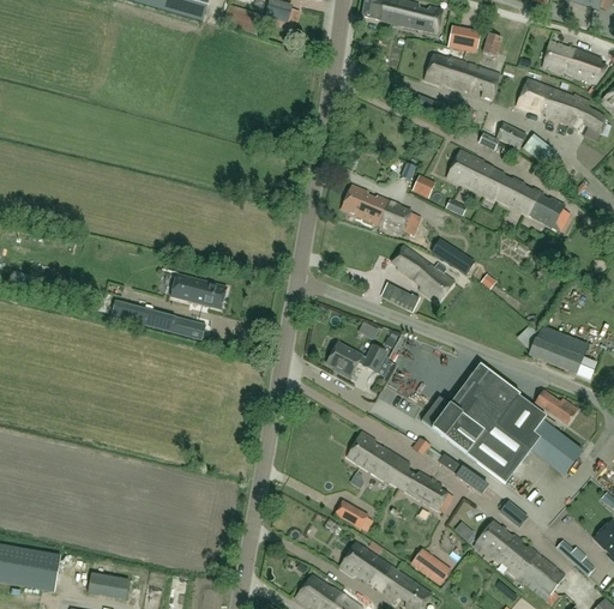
[(142,0),(203,18),(208,0),(142,0)]
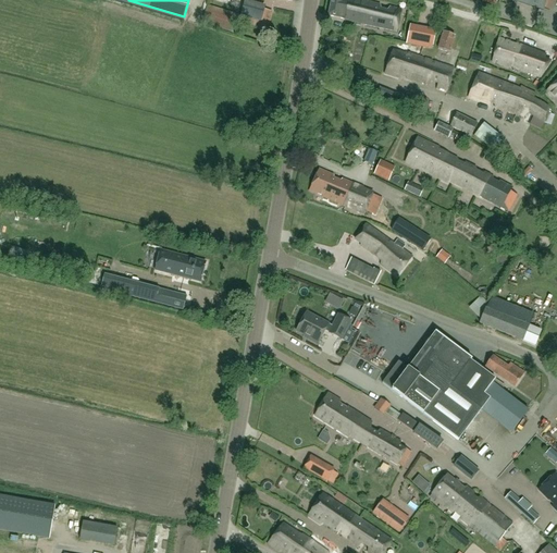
[(240,12),(261,17),(264,4),(249,0),(245,0),(240,12)]
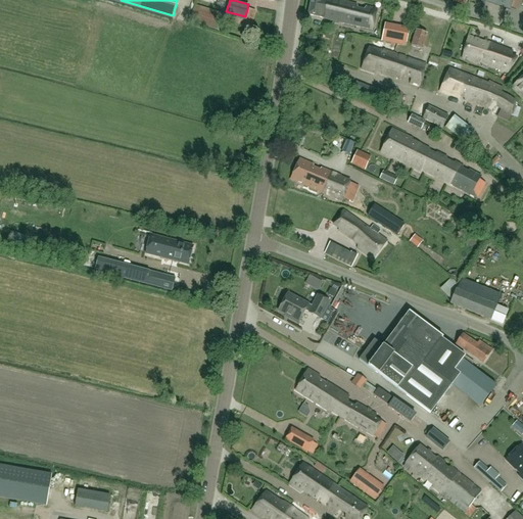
[(310,0),(307,11),(341,19),(346,0),(310,0)]
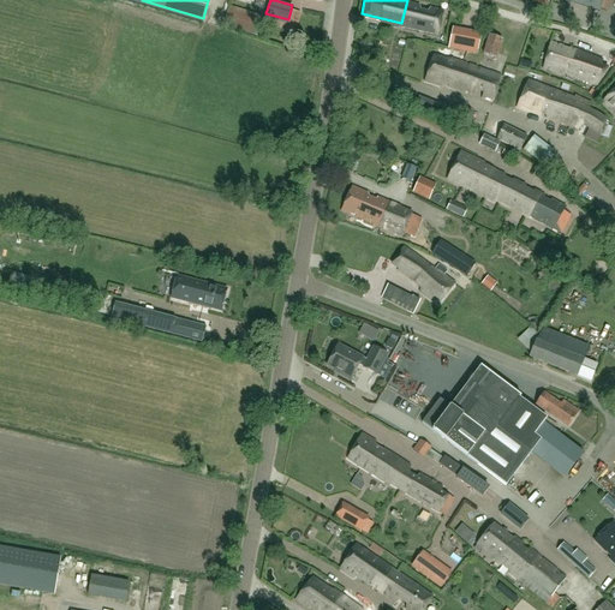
[(419,1),(413,0),(407,0),(401,23),(439,30),(446,33),(451,15),(441,12),(442,6),(430,4),(428,9),(421,6),(419,1)]
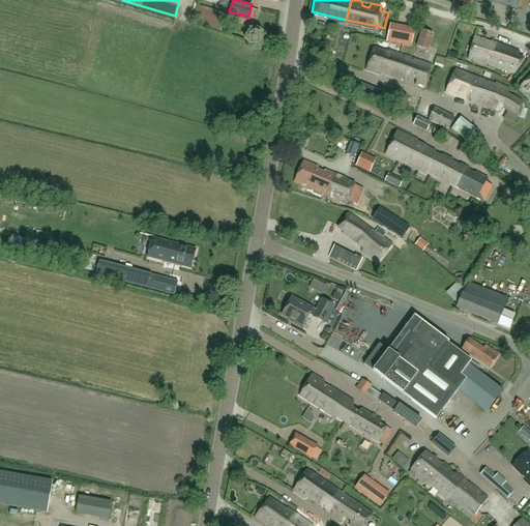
[(473,2),(470,12),(484,16),(488,5),(473,2)]
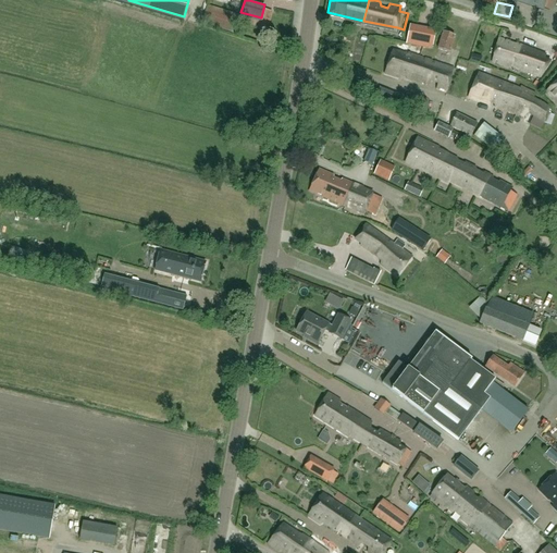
[(238,21),(205,10),(201,21),(236,31),(238,21)]
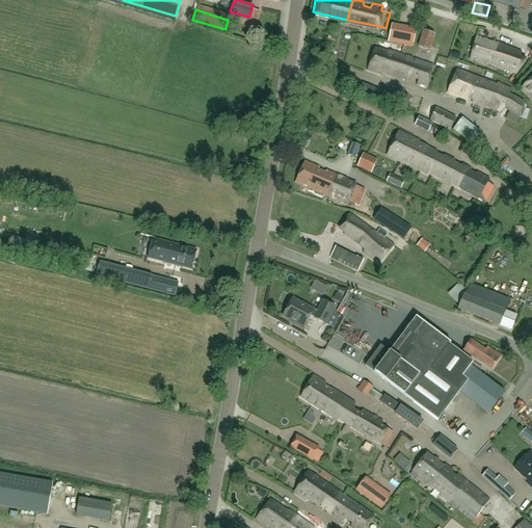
[(405,25),(393,21),(389,36),(401,40),(405,25)]
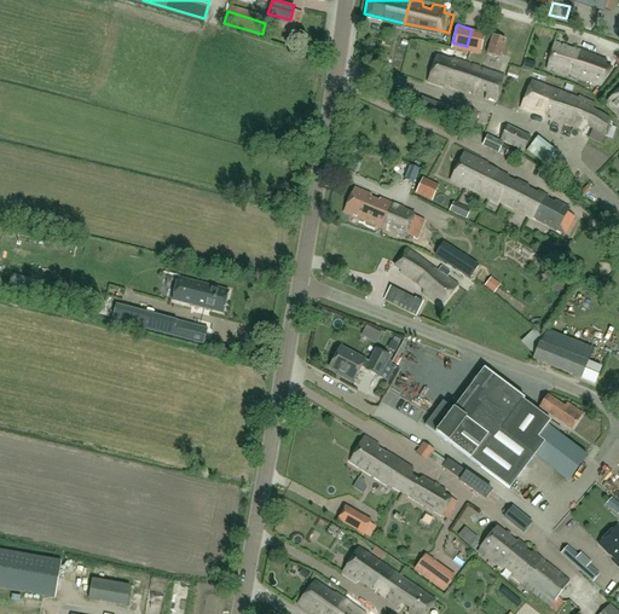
[(486,52),(502,56),(505,38),(491,34),(486,52)]
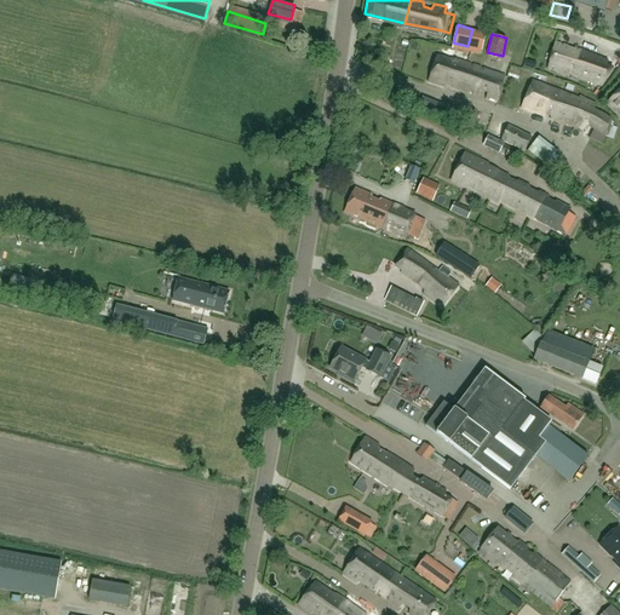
[(574,46),(567,44),(568,42),(555,39),(547,64),(568,70),(569,70),(580,74),(602,81),(613,64),(606,61),(607,57),(575,45),(574,46)]
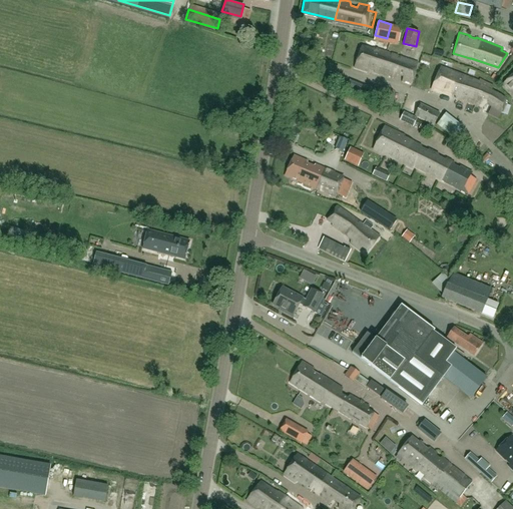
[(378,47),(362,42),(354,64),(367,68),(368,65),(374,67),(374,68),(395,76),(398,71),(403,73),(402,78),(411,81),(418,59),(401,54),(378,46),(378,47)]
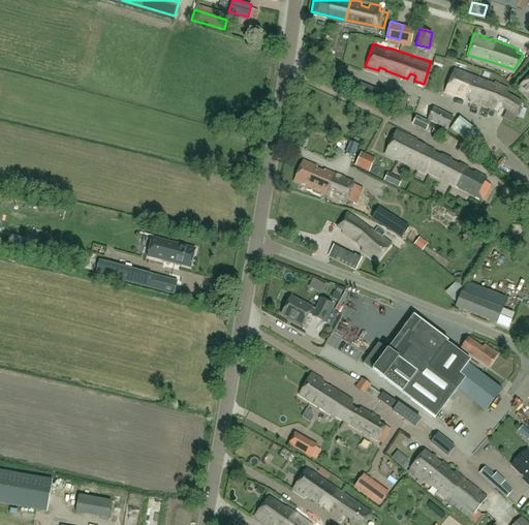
[(493,81),(468,70),(464,69),(464,68),(454,65),(445,89),(463,95),(464,93),(470,96),(470,98),(475,100),(476,99),(481,101),(481,102),(497,109),(500,104),(506,107),(503,114),(514,119),(517,113),(523,115),(526,106),(521,104),(523,100),(510,91),(505,89),(508,85),(495,79),(493,81)]
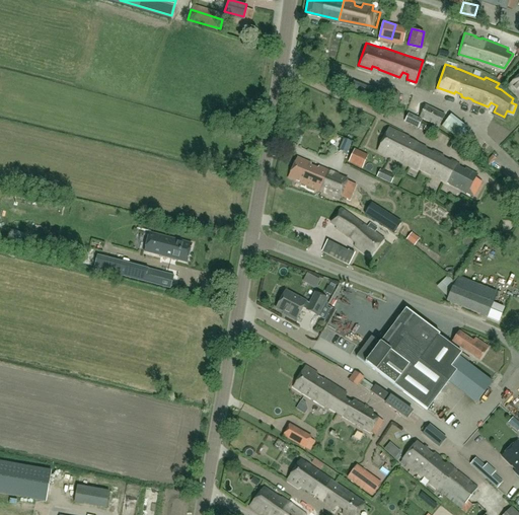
[(348,86),(352,77),(334,69),(328,78),(348,86)]
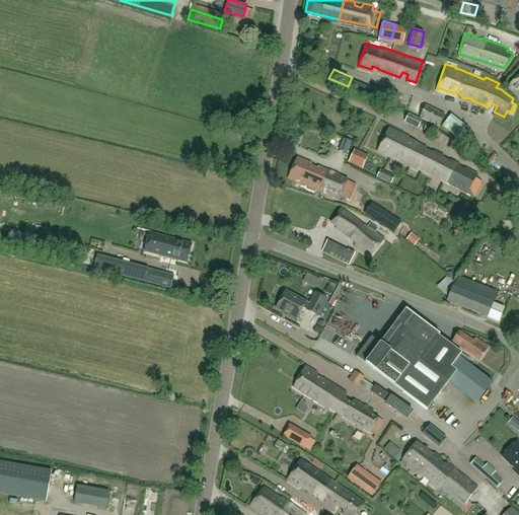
[(518,71),(509,81),(518,92),(518,71)]
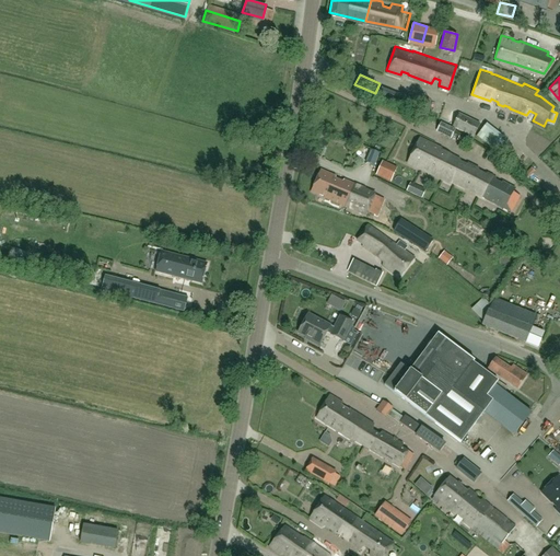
[(404,90),(400,102),(420,107),(423,94),(404,90)]
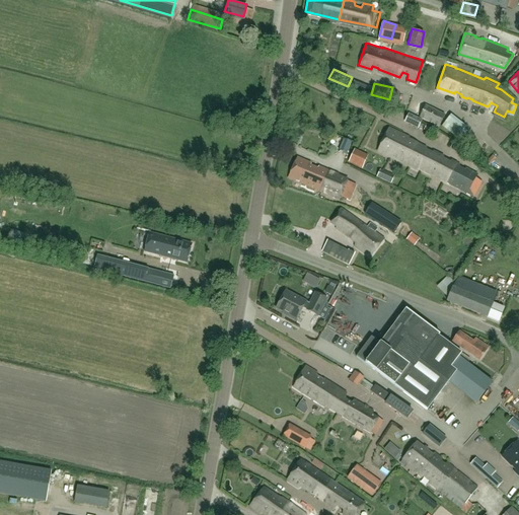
[(361,91),(367,94),(370,87),(363,85),(361,91)]
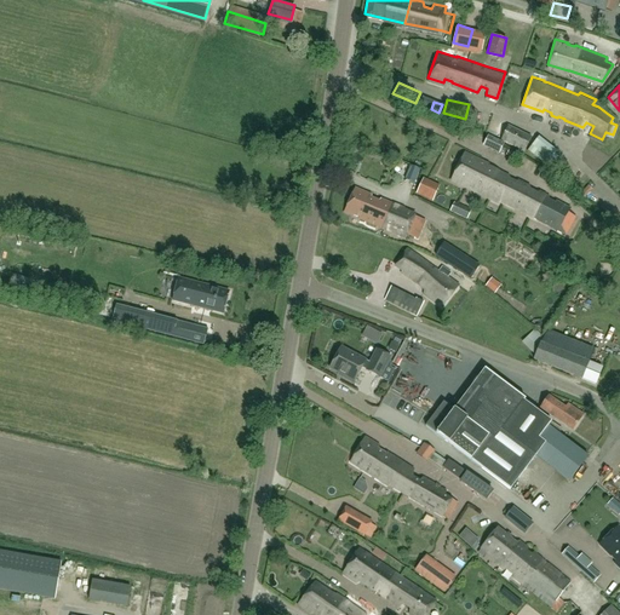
[(524,148),(532,133),(507,121),(501,136),(524,148)]
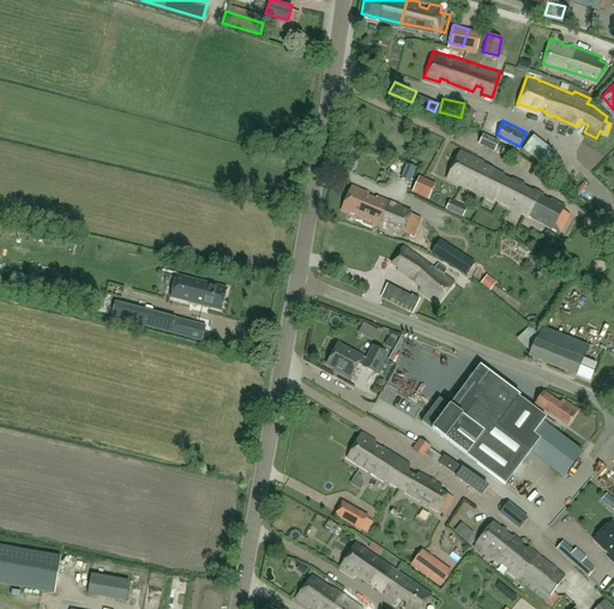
[(494,149),(499,138),(483,130),(479,140),(494,149)]
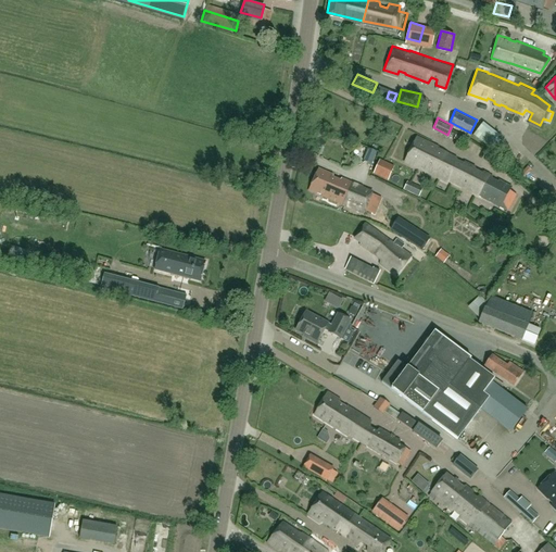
[(438,176),(447,151),(438,146),(439,143),(416,134),(404,160),(438,176)]
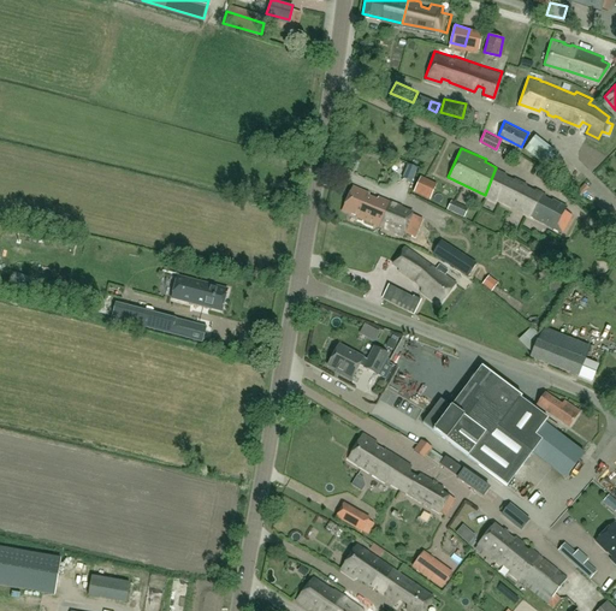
[(407,160),(401,175),(412,179),(418,164),(407,160)]
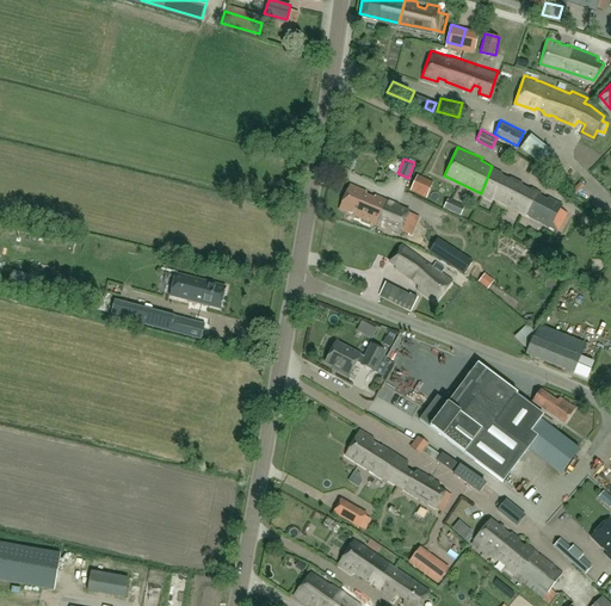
[(523,209),(531,185),(528,189),(520,185),(520,180),(511,174),(510,177),(503,174),(503,171),(492,166),(481,193),(491,198),(492,195),(523,209)]
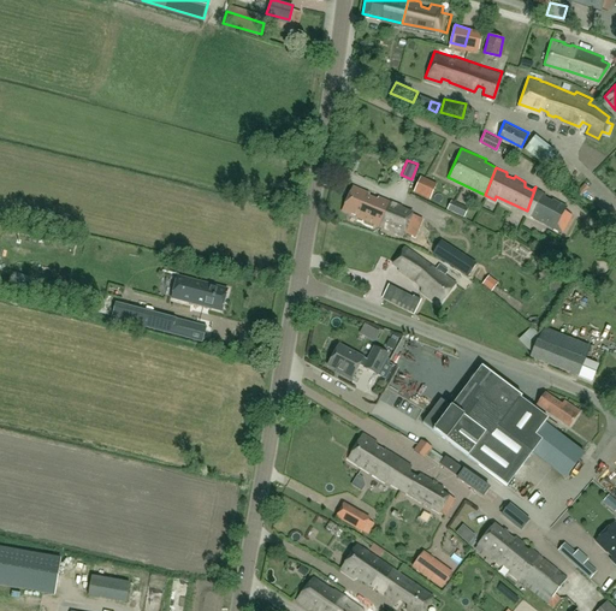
[(420,172),(413,188),(430,196),(437,179),(420,172)]
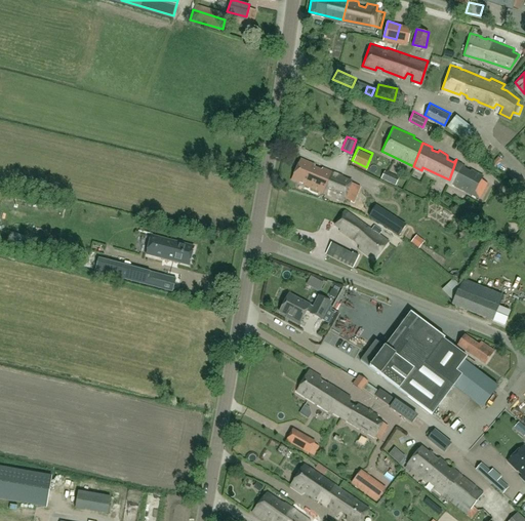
[(315,161),(300,156),(291,175),(298,178),(299,177),(304,179),(304,182),(325,191),(333,170),(322,165),(321,166),(314,164),(315,161)]
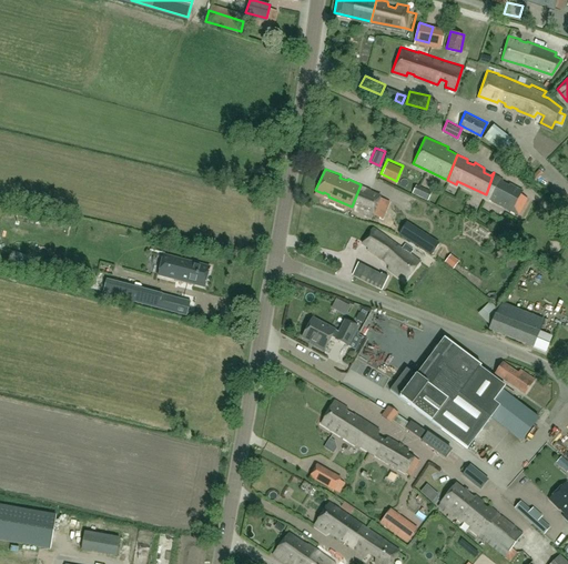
[(494,172),(486,194),(492,198),(492,197),(518,212),(527,195),(519,192),(519,191),(521,187),(509,180),(507,184),(499,181),(501,177),(494,172)]
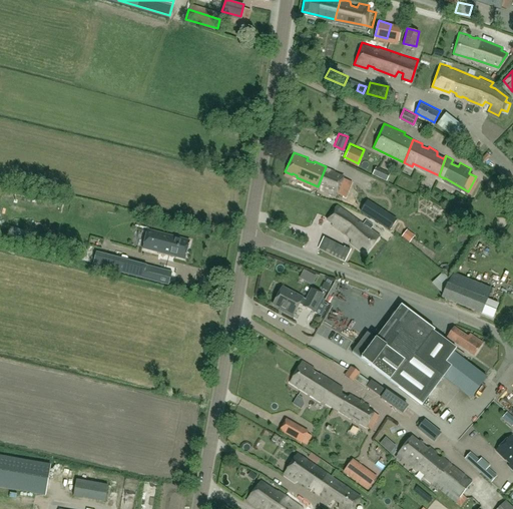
[(387,178),(390,170),(376,163),(372,171),(387,178)]
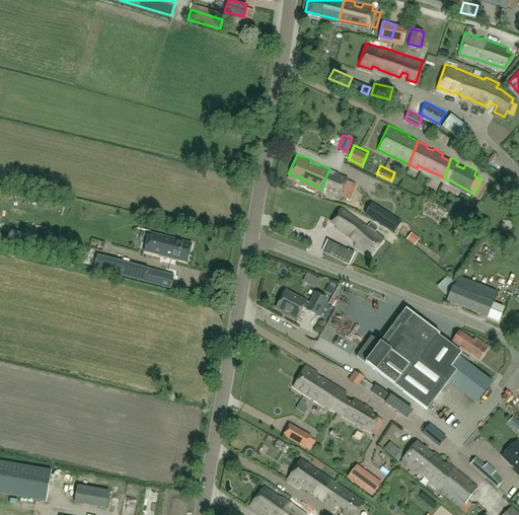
[(338,171),(329,168),(321,189),(339,196),(341,194),(350,198),(357,181),(338,173),(338,171)]
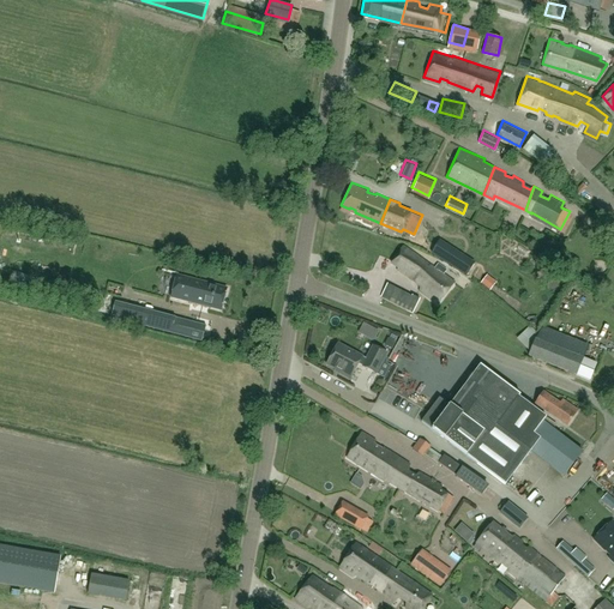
[(438,301),(453,278),(403,241),(391,259),(397,264),(397,266),(420,283),(419,287),(438,301)]
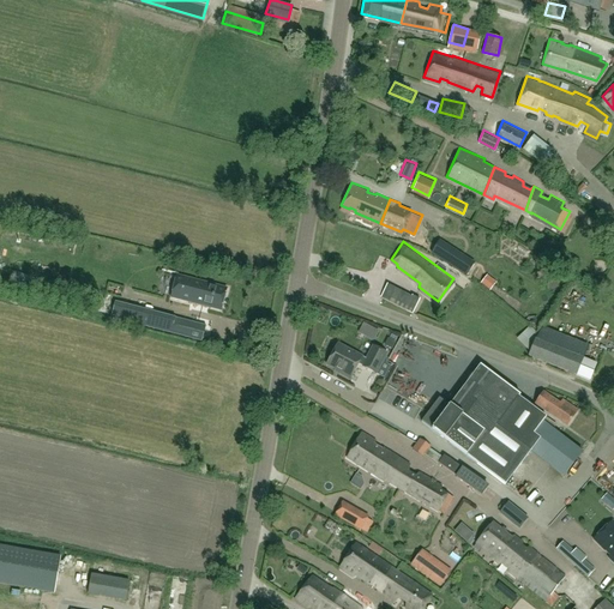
[(476,259),(449,241),(444,248),(435,242),(432,249),(467,272),(476,259)]
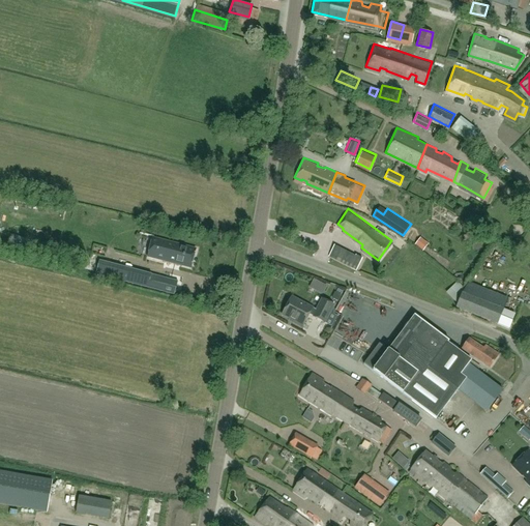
[(187,243),(152,234),(147,253),(190,264),(197,242),(187,240),(187,243)]
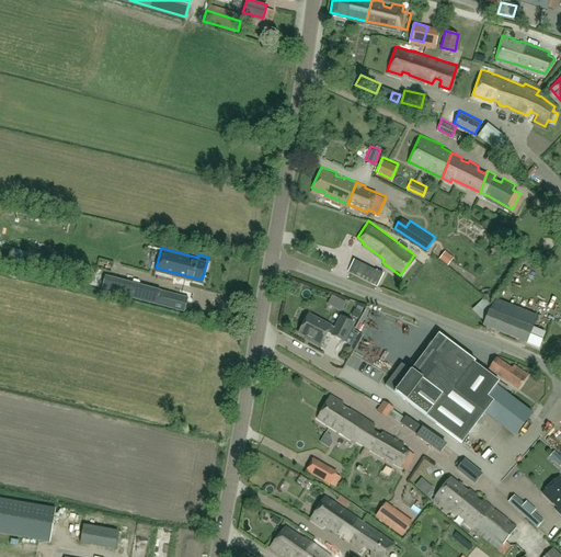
[(354,257),(347,268),(377,283),(384,271),(354,257)]
